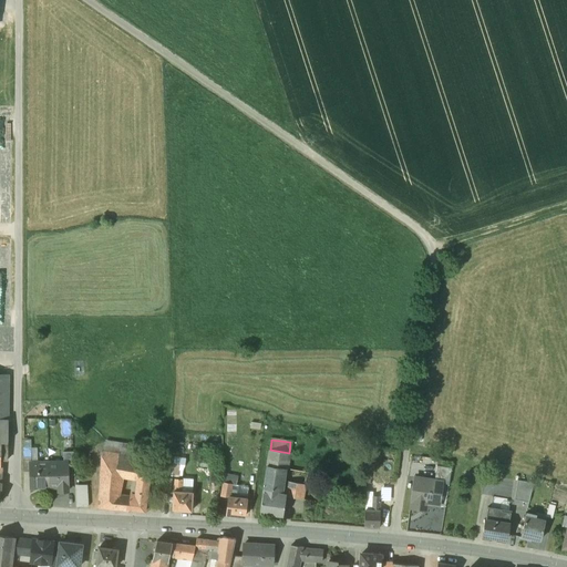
[(134,446),(106,442),(103,452),(127,455),(133,456),(134,446)]
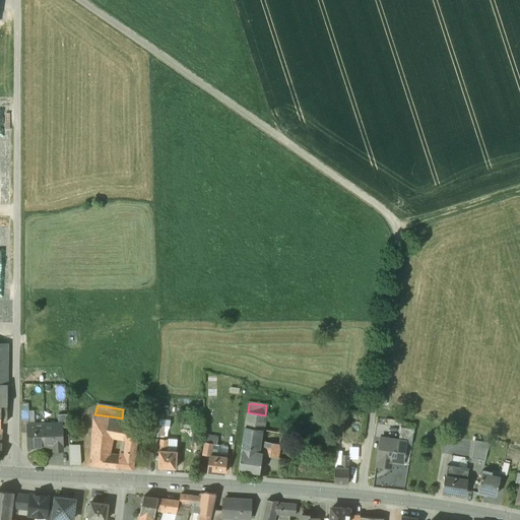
[(265,415),(248,412),(246,427),(261,430),(264,430),(266,415),(265,415)]
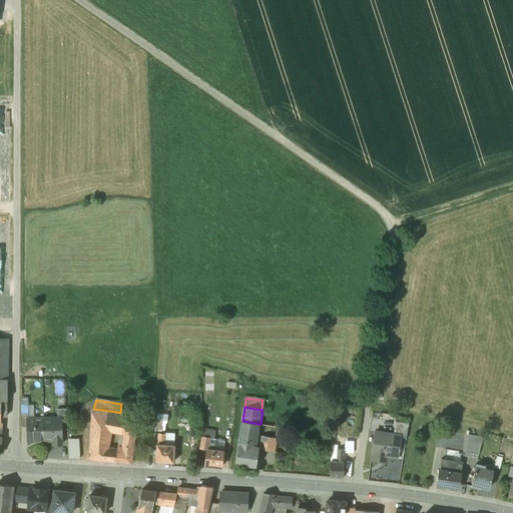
[(93,409),(92,408),(91,428),(110,432),(113,433),(115,412),(93,409)]
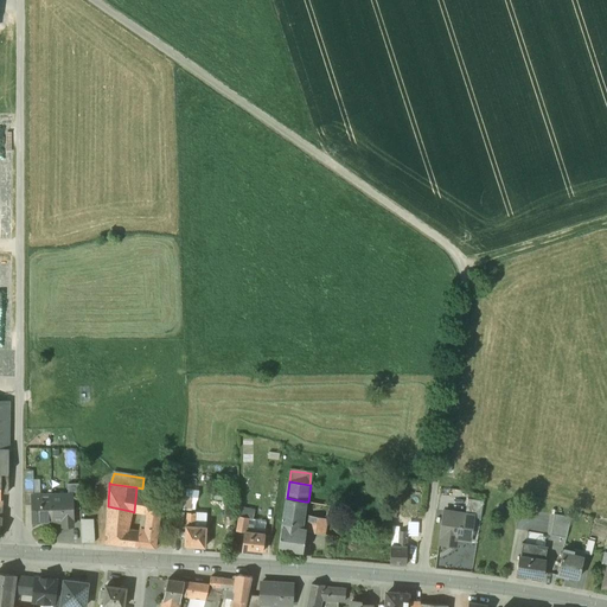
[(78,484),(68,484),(68,494),(72,494),(72,509),(80,509),(78,484)]
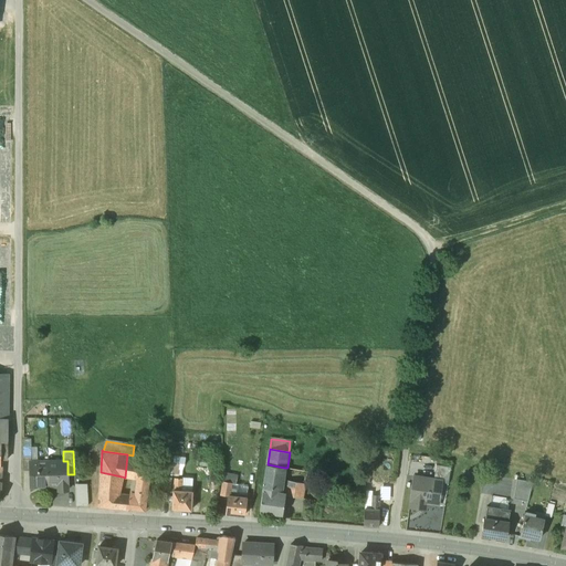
[(133,456),(127,454),(125,478),(138,480),(137,485),(148,485),(148,480),(152,459),(150,459),(133,456)]
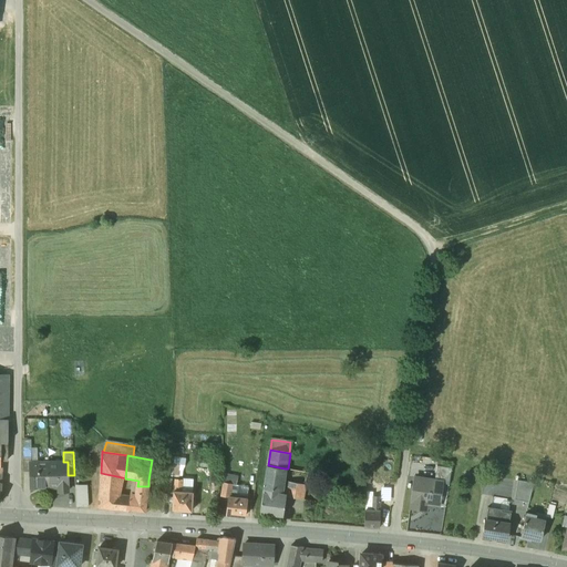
[(161,457),(152,456),(151,460),(152,460),(148,481),(157,482),(161,457)]
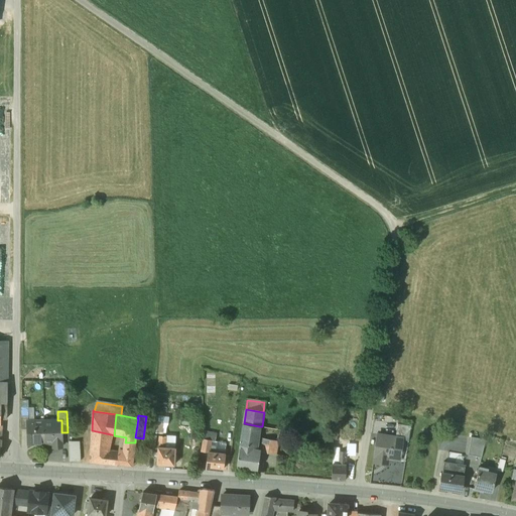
[(57,420),(44,421),(44,443),(53,443),(53,447),(61,447),(61,432),(61,420),(57,420)]
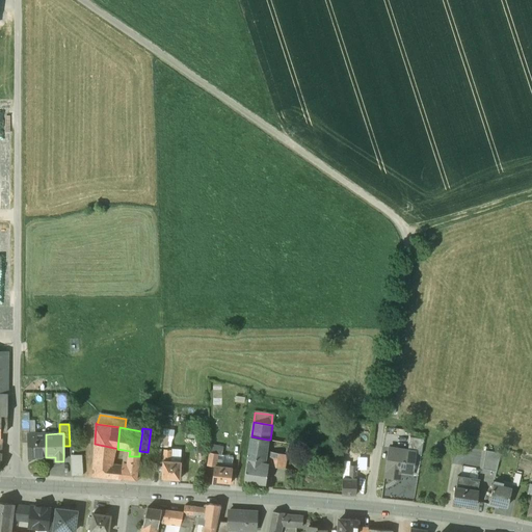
[(29,435),(28,435),(28,442),(29,457),(46,457),(46,434),(29,435)]
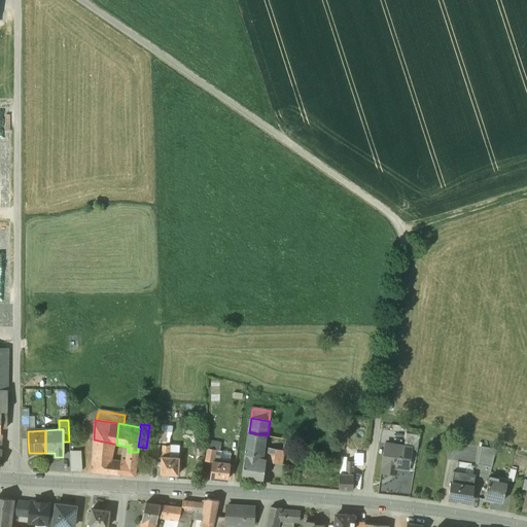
[(265,435),(249,432),(245,458),(259,460),(259,457),(260,457),(265,435)]
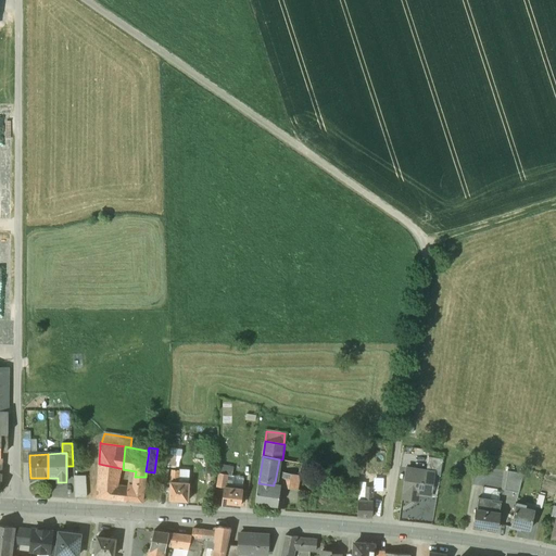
[(442,458),(429,456),(426,472),(434,475),(440,476),(442,458)]
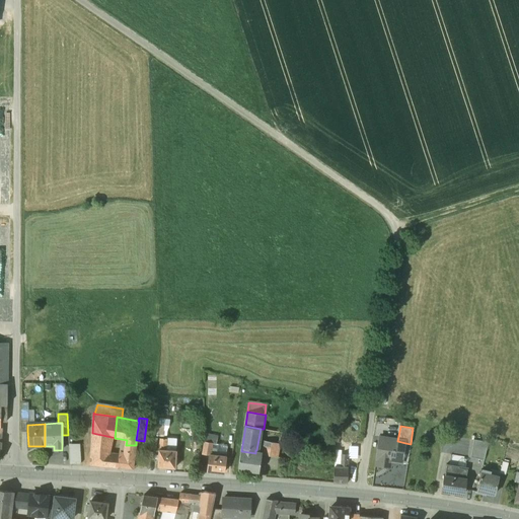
[(112,437),(92,433),(89,464),(109,466),(110,456),(107,455),(112,437)]
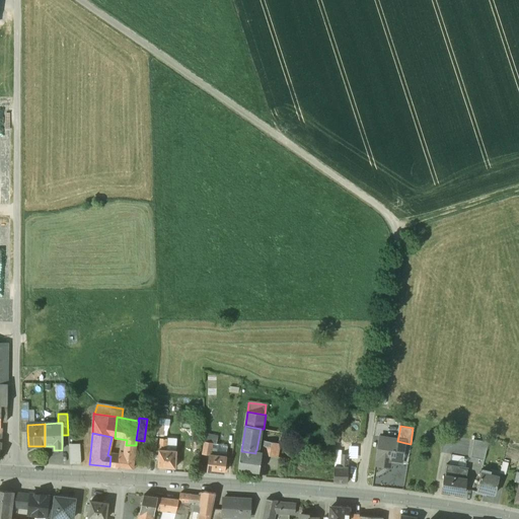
[(217,437),(206,435),(204,441),(216,444),(217,437)]
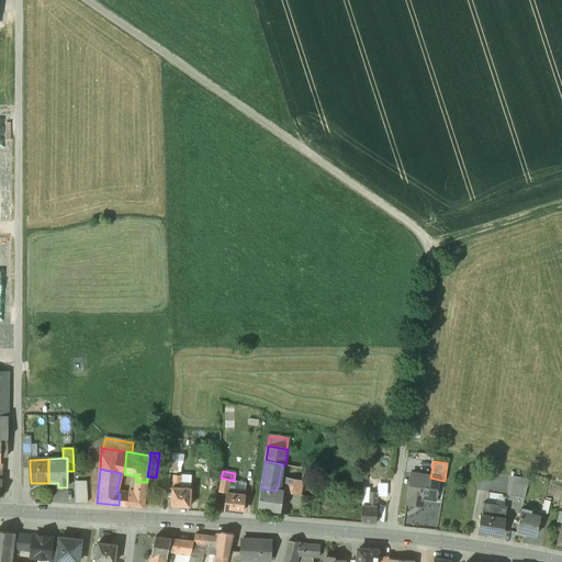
[(367,472),(362,472),(362,492),(369,492),(372,492),(373,479),(367,479),(367,472)]
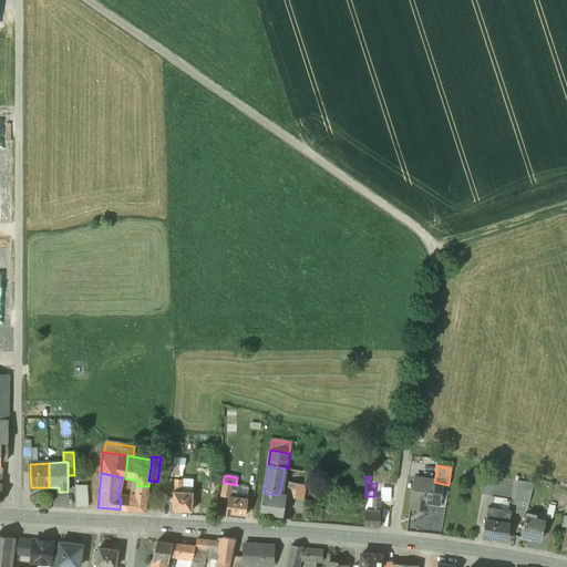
[(434,482),(425,481),(425,478),(414,477),(410,508),(421,511),(422,503),(440,506),(443,484),(434,482)]
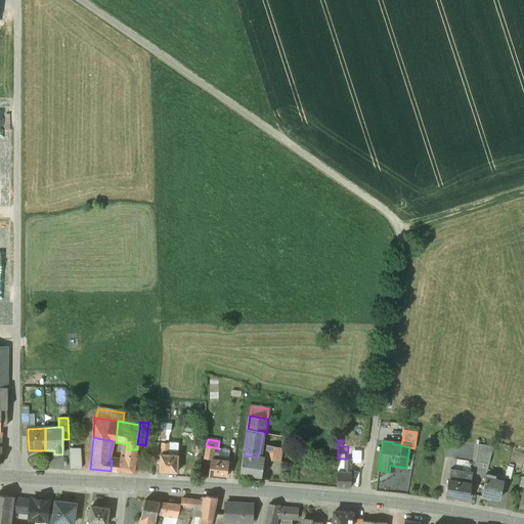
[(159,443),(151,442),(149,455),(158,456),(159,443)]
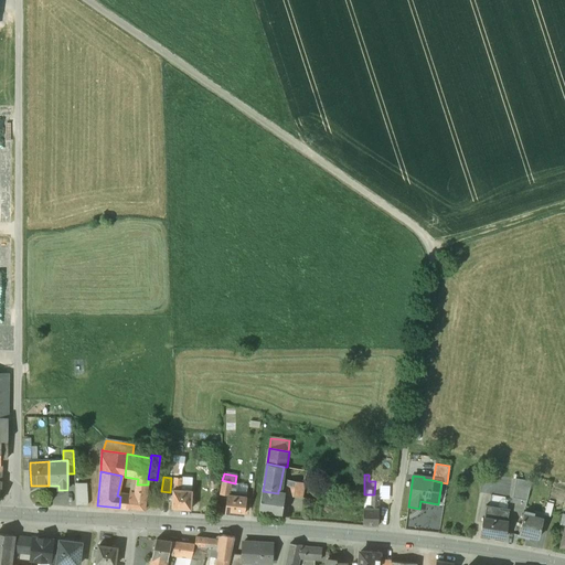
[(513,498),(526,500),(531,481),(516,479),(513,498)]
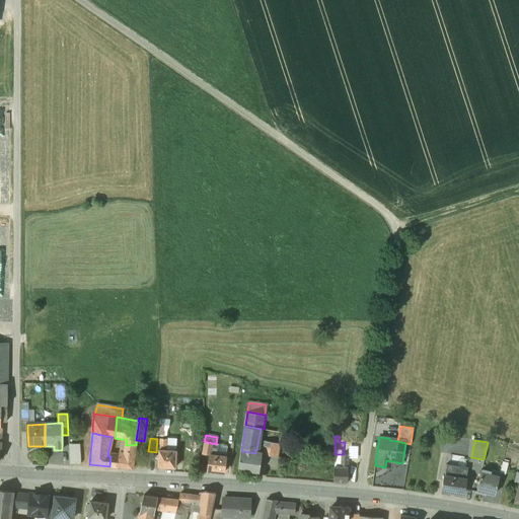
[(216,444),(204,441),(202,454),(209,455),(209,454),(216,455),(217,448),(216,448),(217,444),(216,444)]
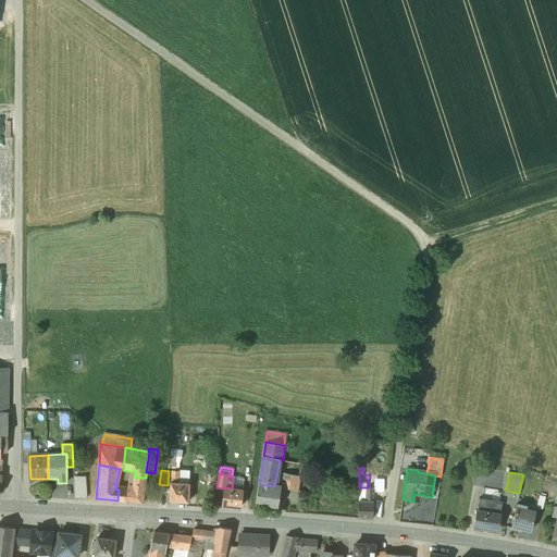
[(300,477),(282,473),(280,487),(281,487),(297,491),(300,477)]
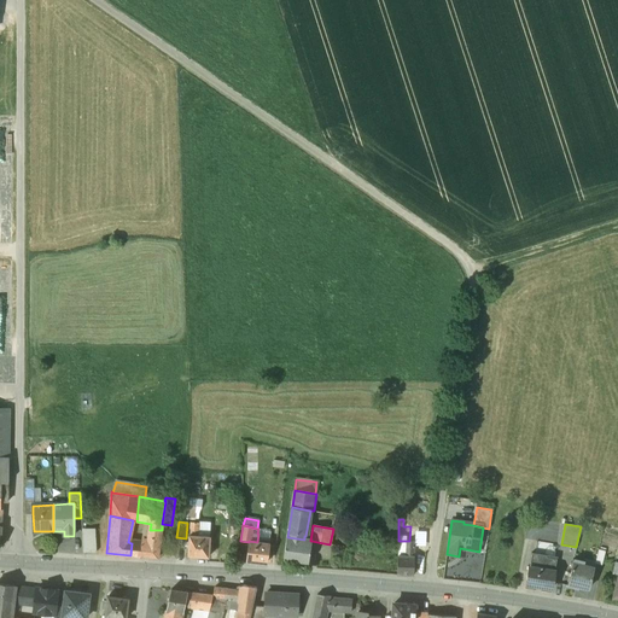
[(150,530),(147,541),(141,540),(141,544),(132,543),(130,555),(157,558),(162,530),(150,530)]
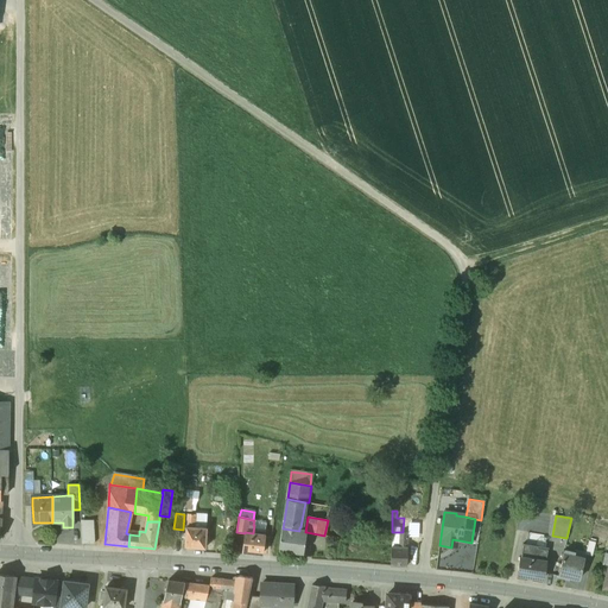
[(94,524),(81,523),(82,542),(95,543),(94,524)]
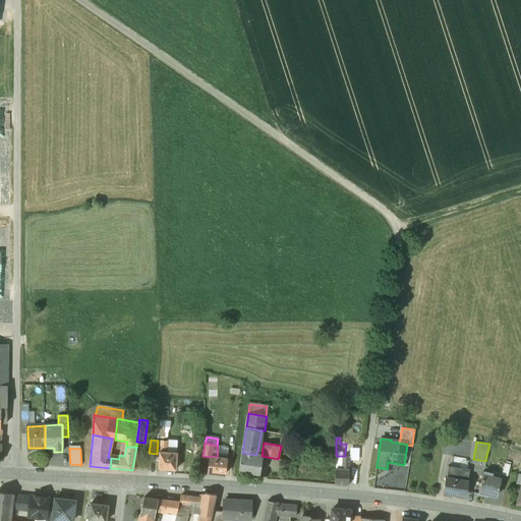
[(160,452),(159,452),(158,468),(176,470),(177,453),(167,452),(160,452)]
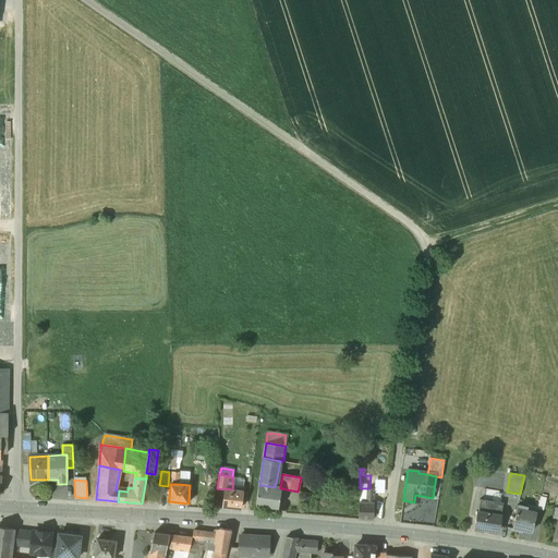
[(275,487),(259,485),(256,505),(278,508),(281,488),(280,488),(275,487)]
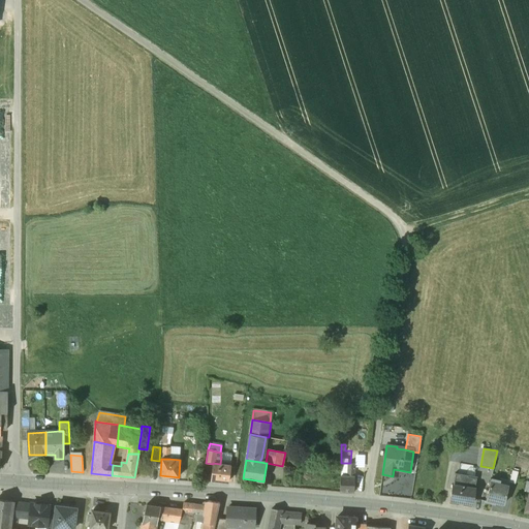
[(220,464),(213,463),(213,464),(211,479),(228,481),(230,465),(220,464)]
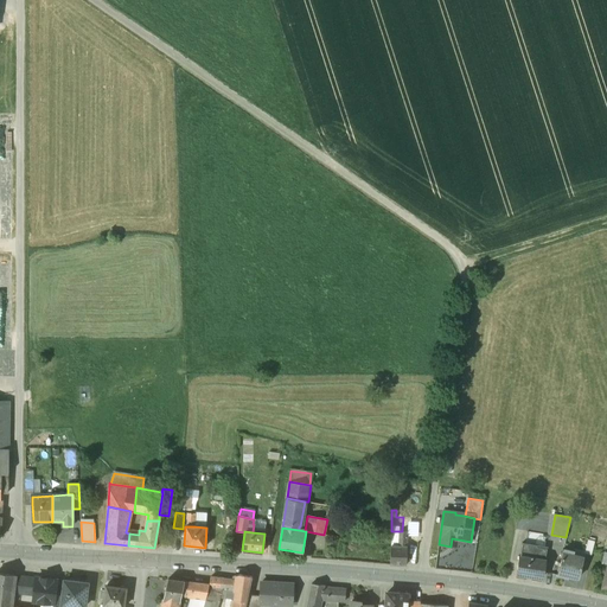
[(402,531),(398,531),(398,547),(407,547),(409,547),(409,543),(407,542),(407,531),(402,531)]
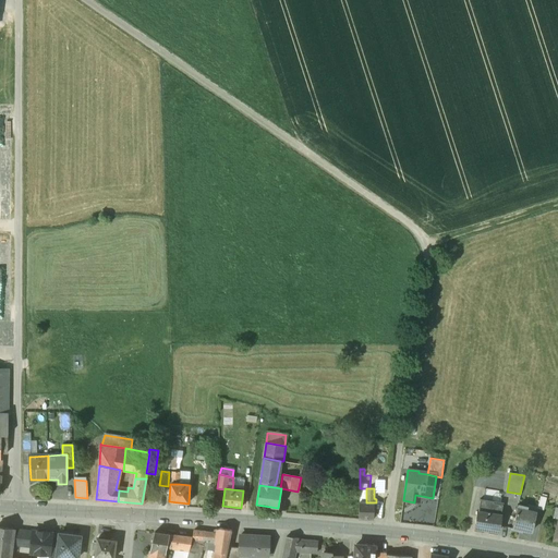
[(478,500),(476,512),(500,516),(502,504),(478,500)]
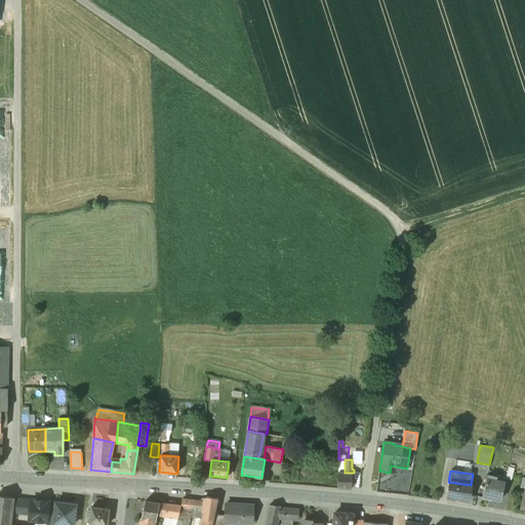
[(337,473),(337,488),(351,488),(352,473),(345,473),(337,473)]
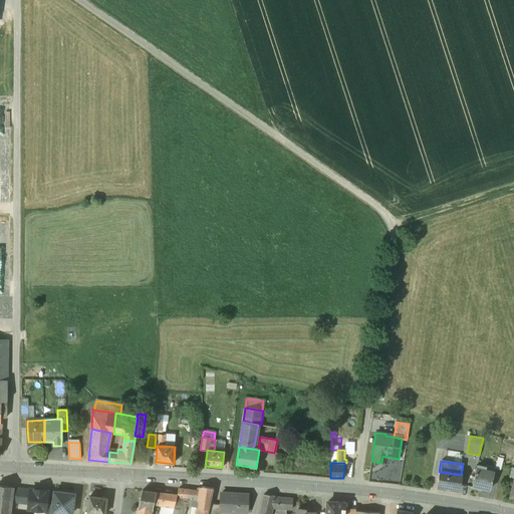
[(494,473),(484,470),(485,468),(477,466),(471,487),(480,490),(480,487),(489,490),(494,473)]
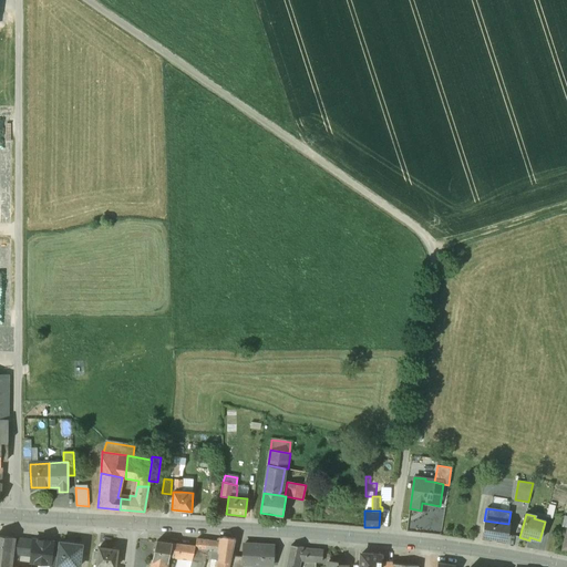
[(508,524),(484,521),(482,536),(506,539),(508,524)]
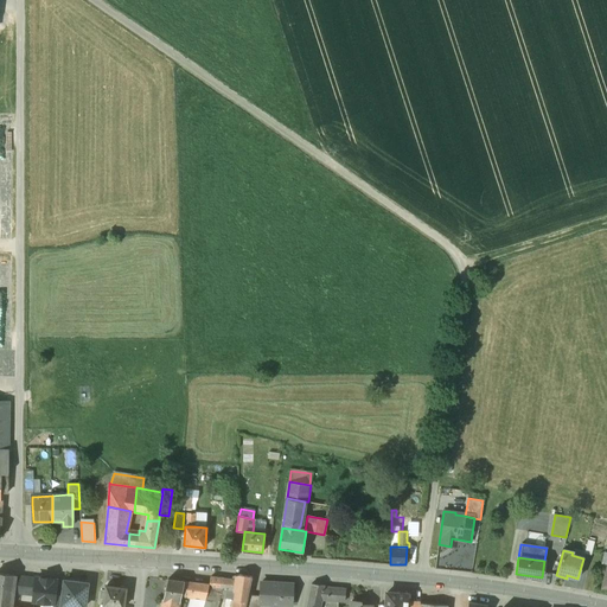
[(8,606),(13,575),(0,573),(0,606),(8,606)]
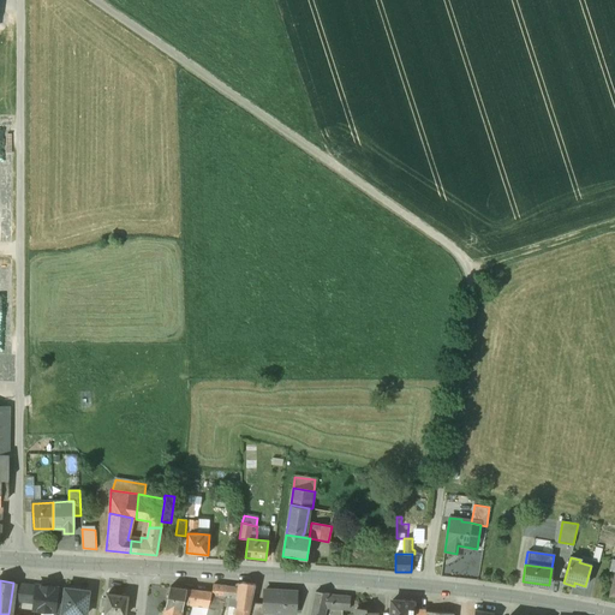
[(36,586),(21,584),(18,601),(34,603),(36,586)]
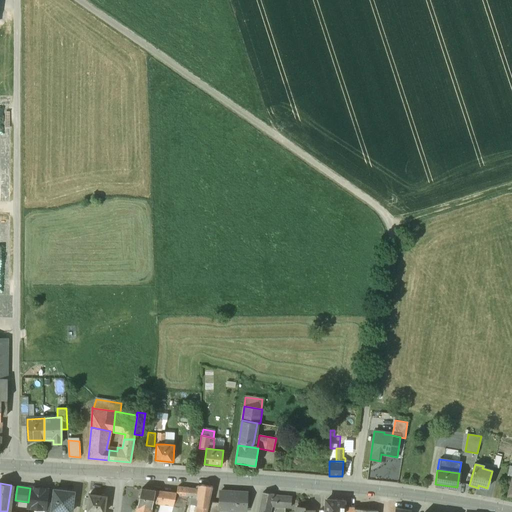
[(201,486),(196,486),(192,505),(197,506),(195,511),(206,511),(209,502),(212,486),(201,486)]
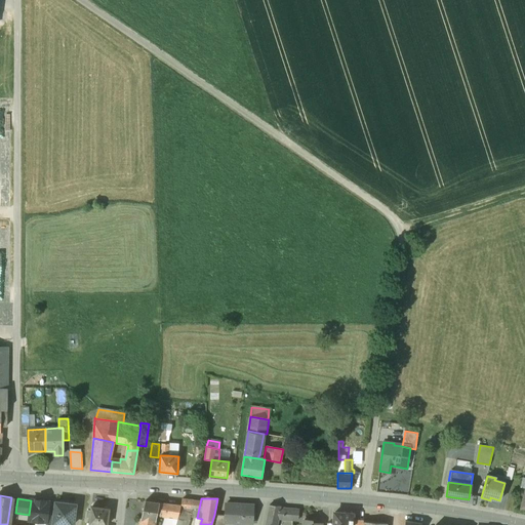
[(49,501),(31,499),(31,500),(29,515),(29,520),(46,522),(48,506),(49,501)]
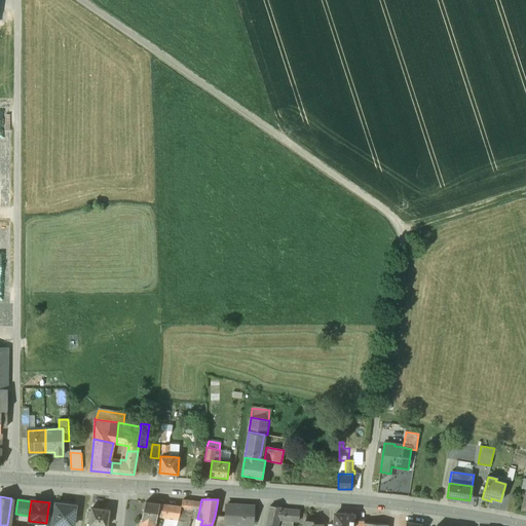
[(193,501),(183,500),(181,506),(180,511),(191,513),(193,501)]
